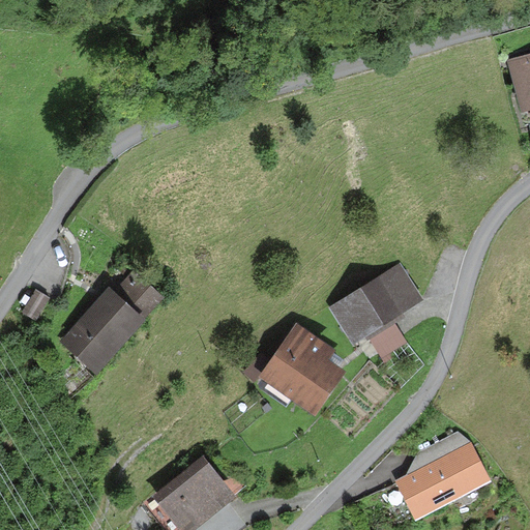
[(529,51),(506,59),(521,109),(529,106),(529,51)]
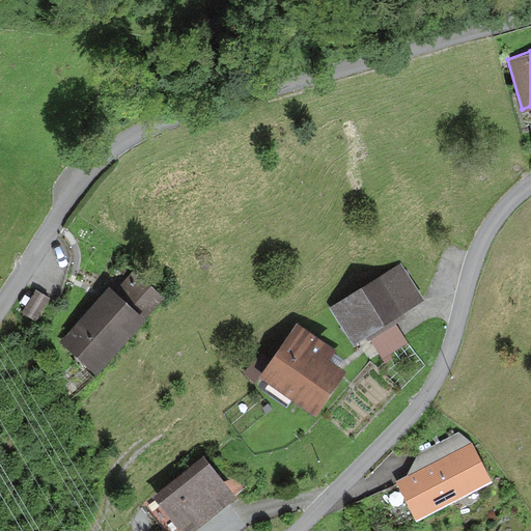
[(422,298),(399,262),(331,306),(354,341),(422,298)]
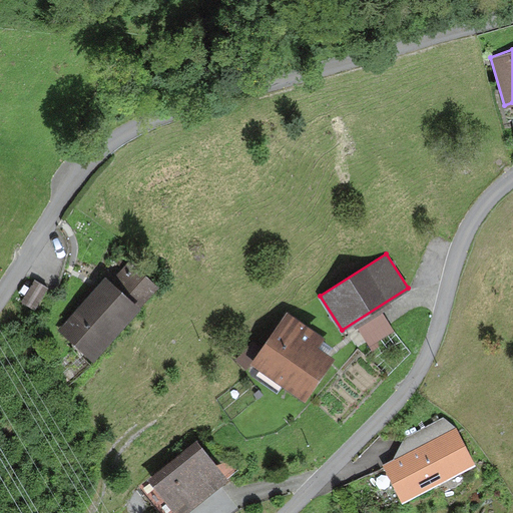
[(110,279),(104,274),(57,328),(91,358),(156,283),(127,259),(110,279)]
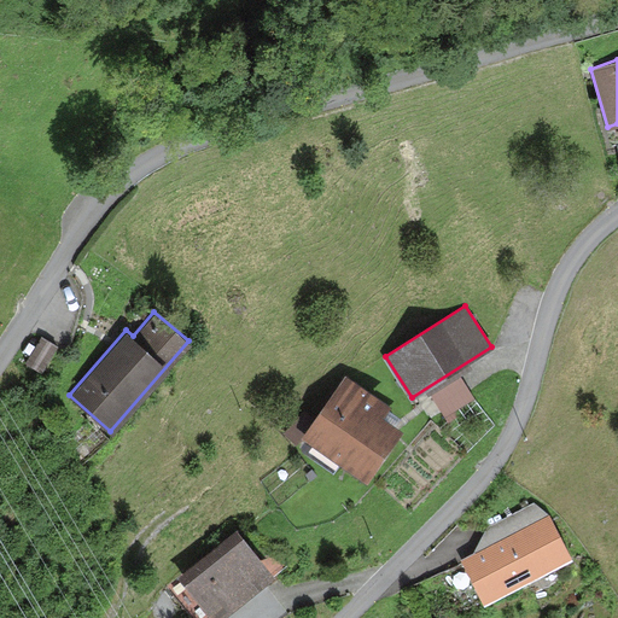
[(389,403),(345,373),(302,436),(366,481),(402,429),(382,414),(389,403)]
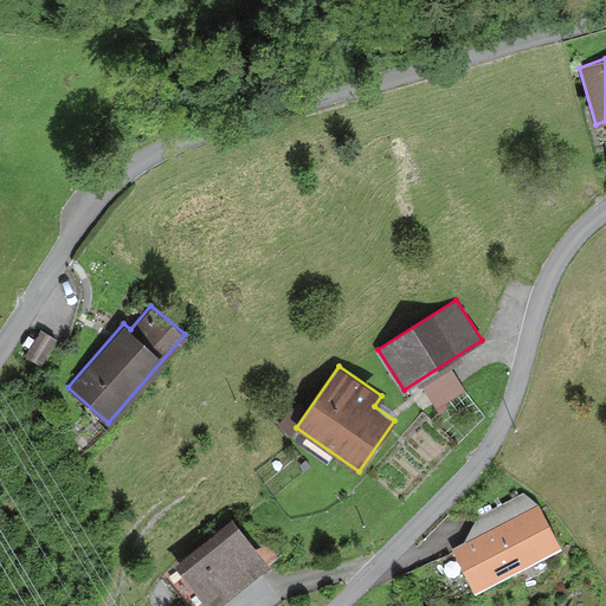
[(464,541),(451,547),(474,590),(561,545),(539,502),(524,491),(479,514),(464,541)]
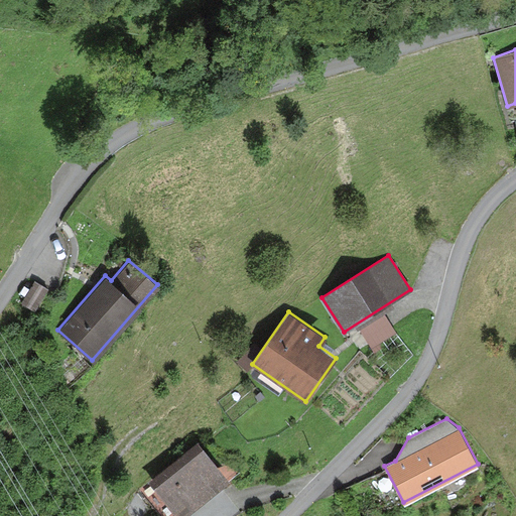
[(177,515),(226,478),(199,443),(147,484),(172,515),(177,515)]
